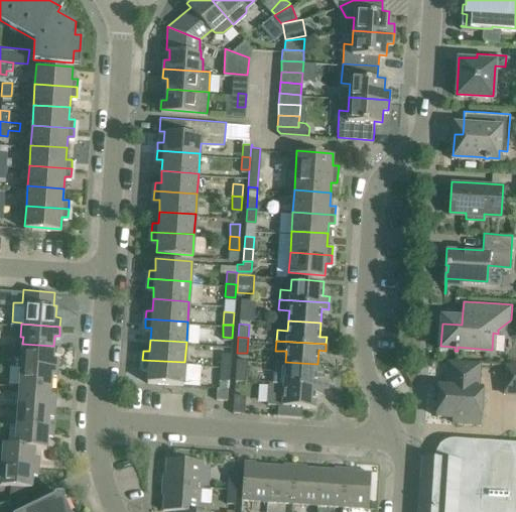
[(52,357),(53,346),(22,344),(13,344),(12,355),(19,355),(18,364),(56,366),(57,357),(52,357)]
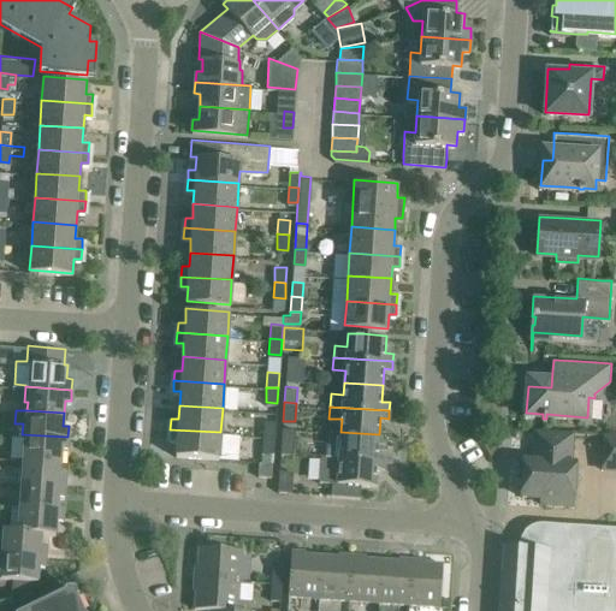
[(264,435),(274,437),(276,421),(265,421),(264,435)]
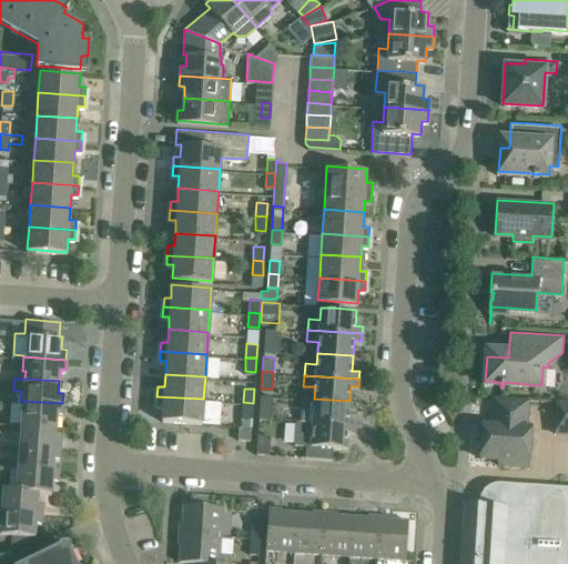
[(259,418),(270,419),(271,419),(272,395),(260,394),(259,418)]
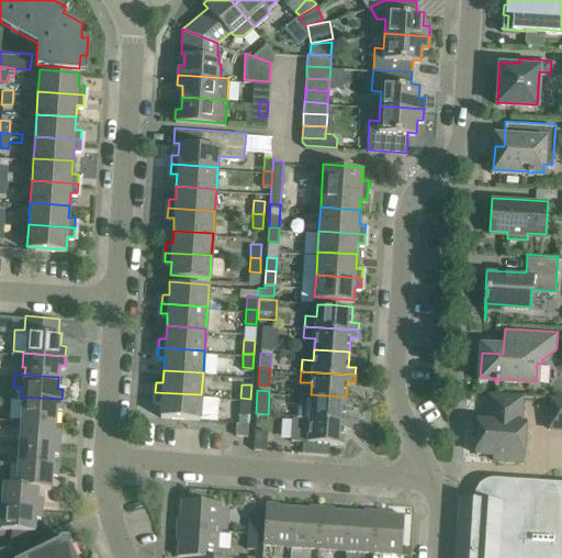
[(200,417),(201,394),(155,392),(155,401),(161,401),(160,414),(200,417)]
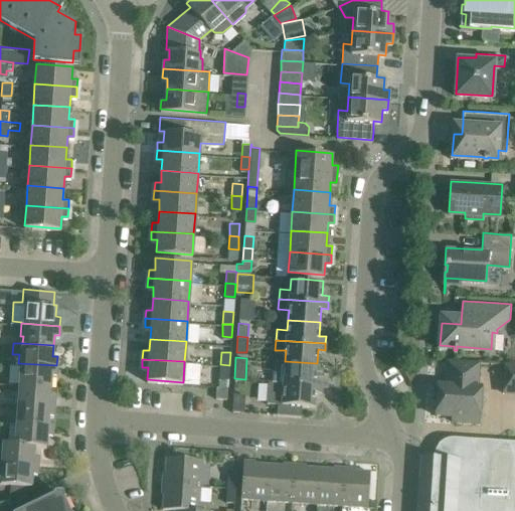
[(438,382),(436,412),(453,413),(452,419),(479,420),(481,385),(477,384),(478,361),(448,359),(447,373),(453,373),(452,383),(446,383),(438,382)]
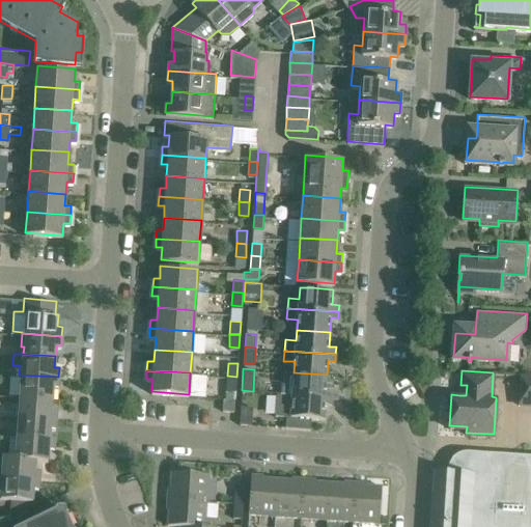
[(283,371),(281,392),(332,396),(333,389),(326,389),(327,375),(294,372),(283,371)]
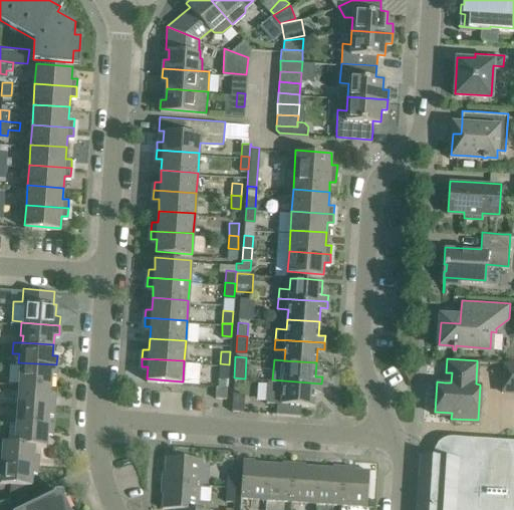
[(56,373),(56,364),(18,362),(17,375),(20,375),(20,381),(50,385),(51,373),(56,373)]
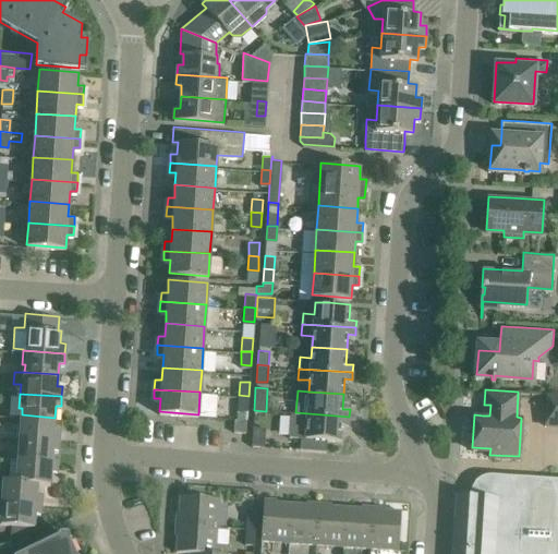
[(557,394),(546,394),(545,422),(557,422),(557,394)]
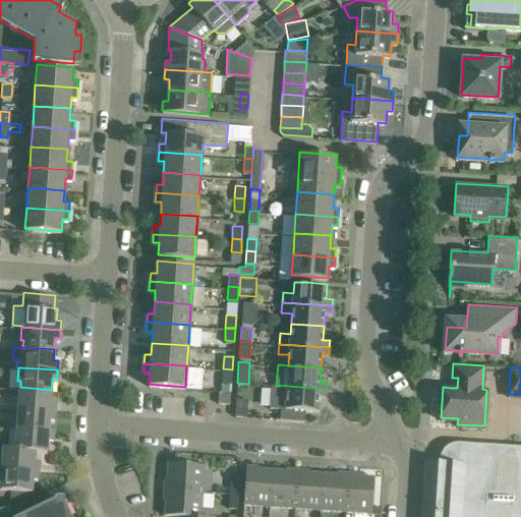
[(231,383),(232,369),(223,368),(222,382),(231,383)]
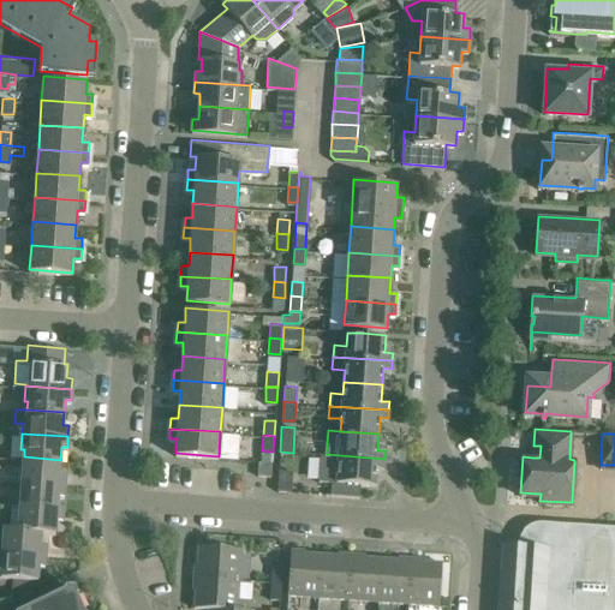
[(384,466),(384,459),(326,454),(321,454),(318,479),(333,480),(332,492),(359,495),(360,482),(375,483),(376,466),(384,466)]
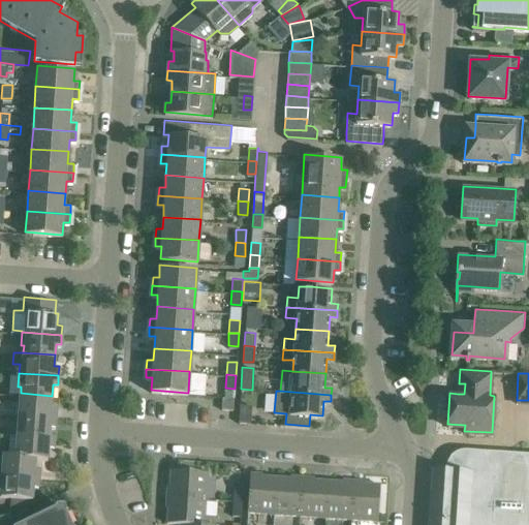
[(51,406),(52,396),(21,393),(20,400),(17,400),(16,413),(56,417),(56,407),(51,406)]
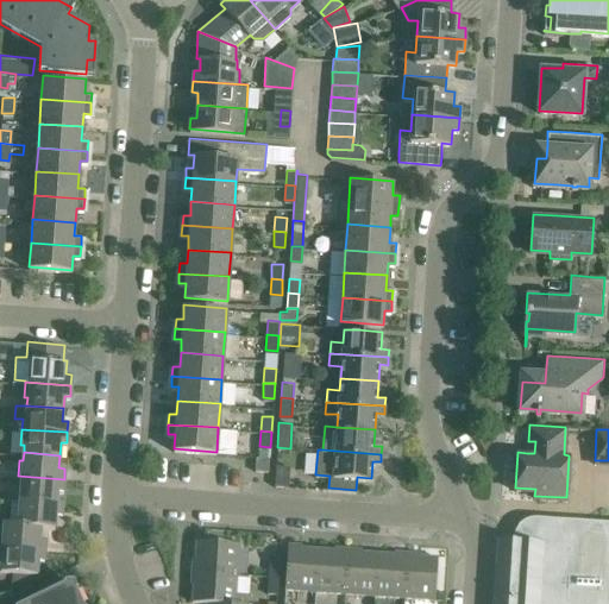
[(269,457),(256,455),(255,469),(268,469),(269,457)]
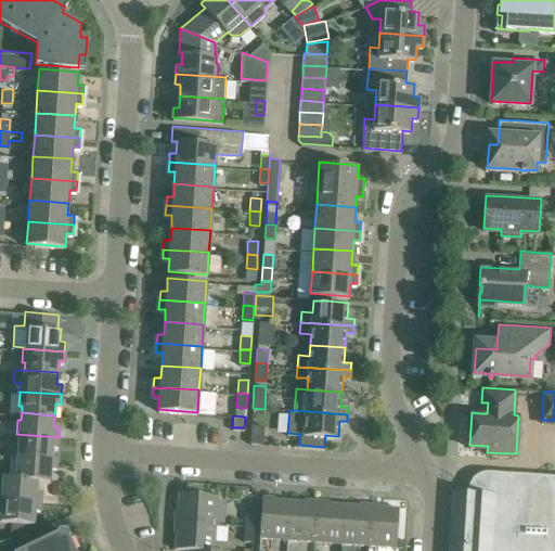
[(252,423),(252,428),(250,440),(262,441),(263,424),(252,423)]
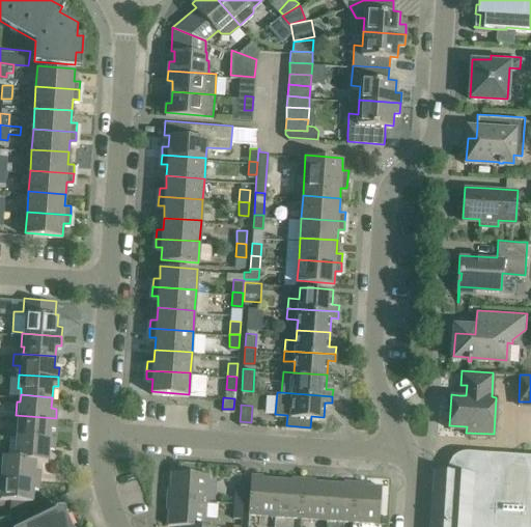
[(55,427),(56,418),(16,415),(15,428),(18,428),(18,435),(15,435),(15,436),(54,439),(55,438),(49,437),(50,427),(55,427)]
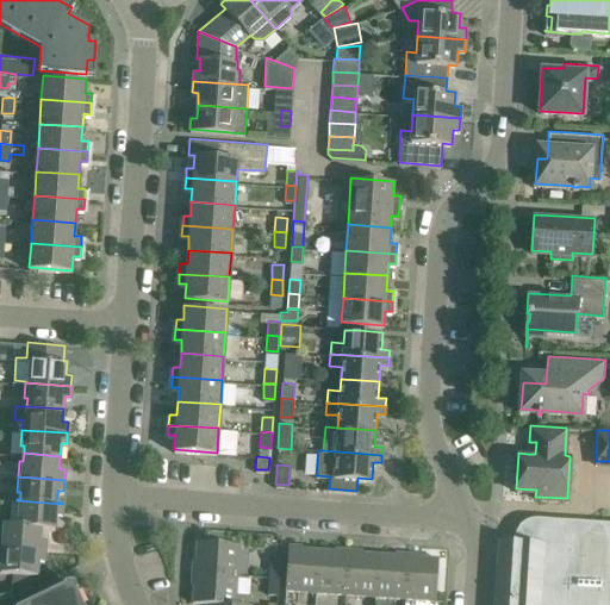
[(61,515),(62,504),(17,500),(16,516),(19,516),(18,524),(41,525),(55,526),(56,513),(61,515)]
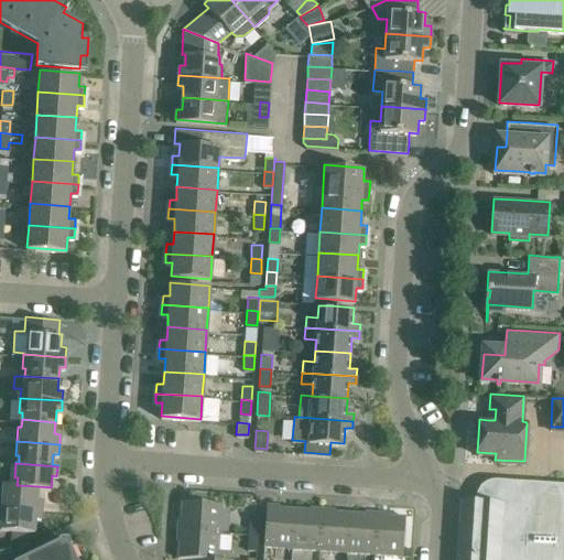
[(563,559),(563,481),(497,476),(494,477),(489,477),(485,480),(481,482),(479,485),(477,488),(475,494),(475,498),(461,497),(456,559),(563,559)]
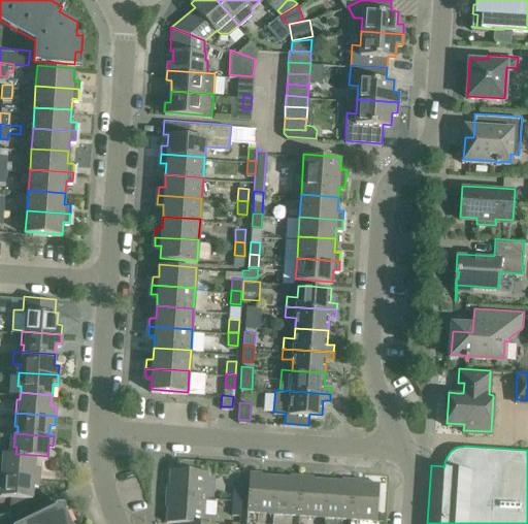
[(0,472),(38,476),(39,466),(34,466),(35,455),(15,454),(3,453),(3,460),(0,459),(0,472)]
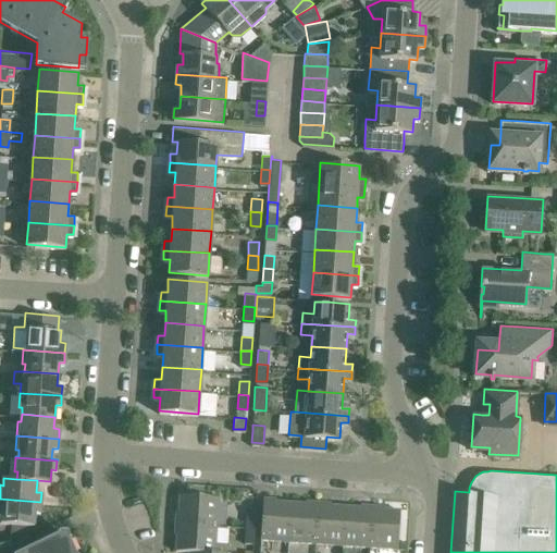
[(180,492),(177,520),(217,524),(219,495),(180,492)]
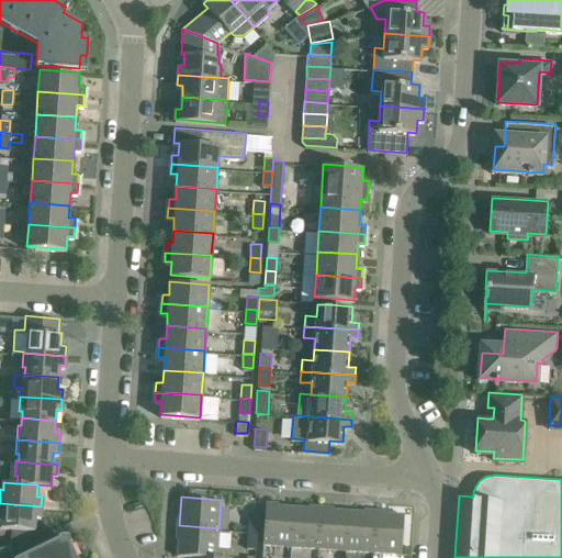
[(262,542),(290,543),(293,504),(266,502),(262,542)]
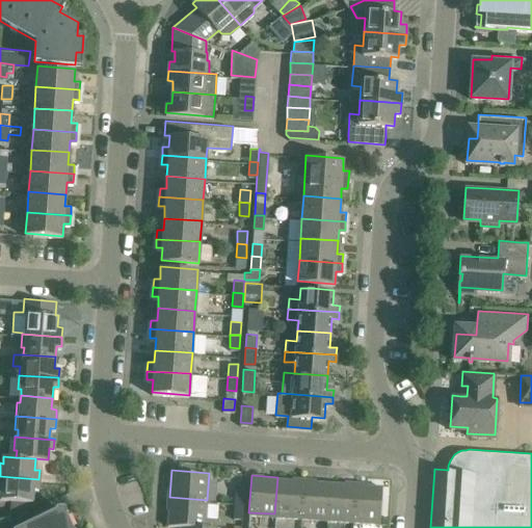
[(0,498),(4,498),(9,499),(10,499),(9,518),(27,509),(29,508),(29,500),(32,500),(33,489),(38,489),(38,479),(0,476),(0,498)]
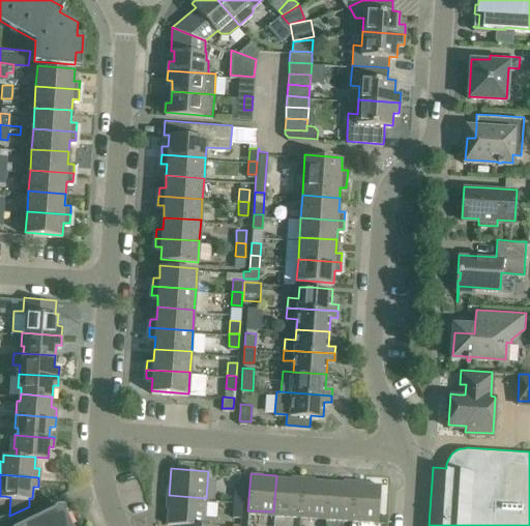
[(300,514),(302,477),(276,475),(273,512),(300,514)]
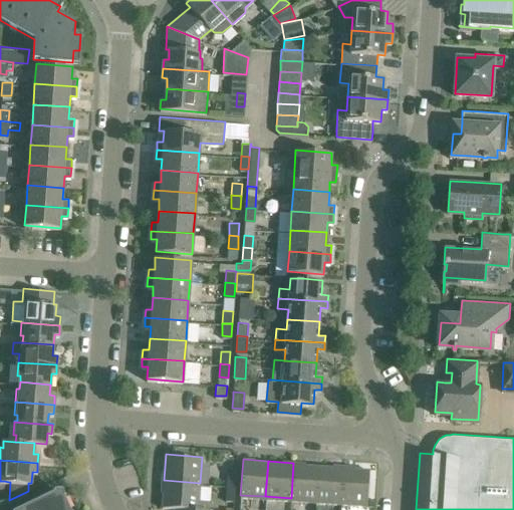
[(293,463),(291,498),(316,500),(319,465),(293,463)]
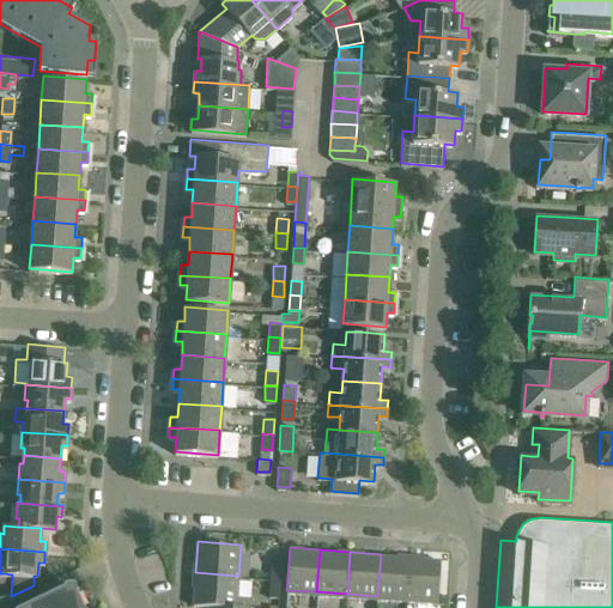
[(377,596),(407,599),(411,557),(381,554),(377,596)]
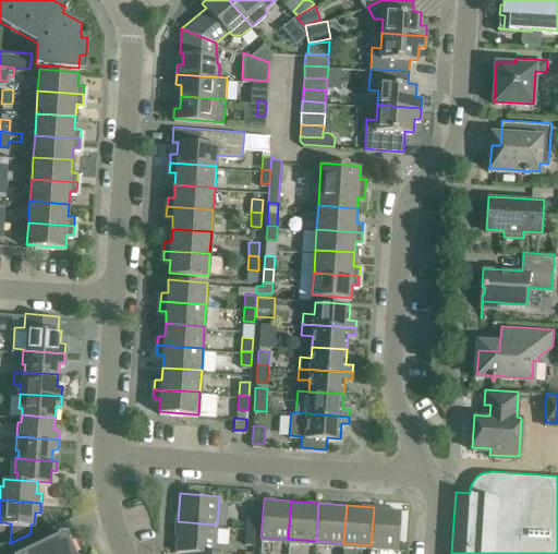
[(374,507),(371,545),(398,548),(401,509),(374,507)]
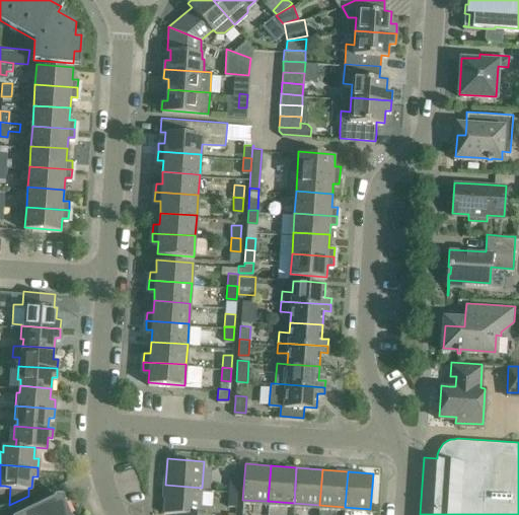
[(229,475),(228,490),(237,491),(238,476),(229,475)]
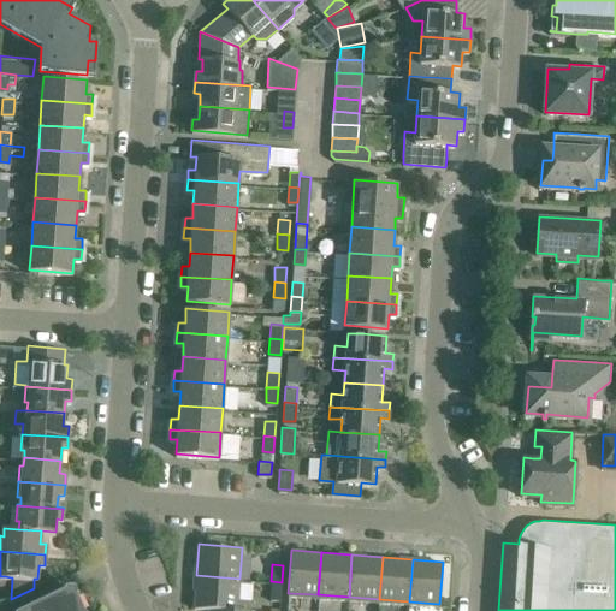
[(237,607),(240,579),(196,575),(194,606),(212,607),(255,610),(255,609),(237,607)]
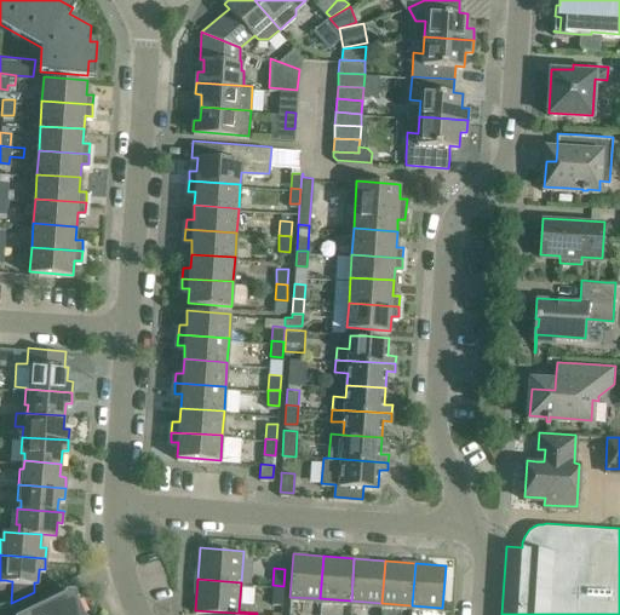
[(283,586),(273,585),(271,602),(282,602),(283,586)]
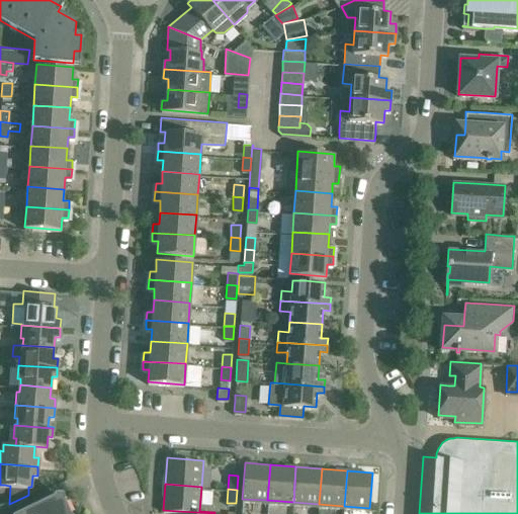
[(71,513),(64,500),(59,503),(55,496),(18,513),(17,513),(71,513)]
